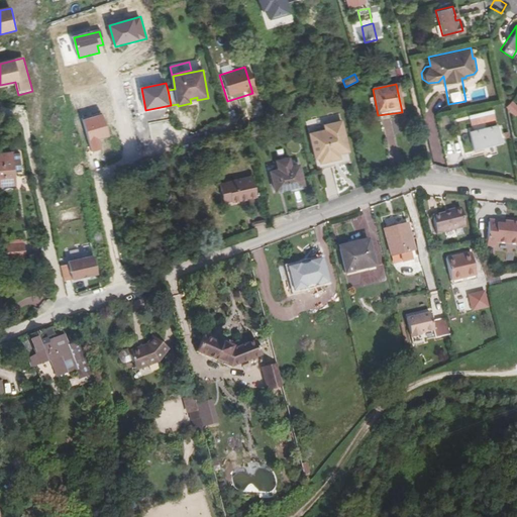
[(516,117),(516,105),(512,101),(506,109),(516,117)]
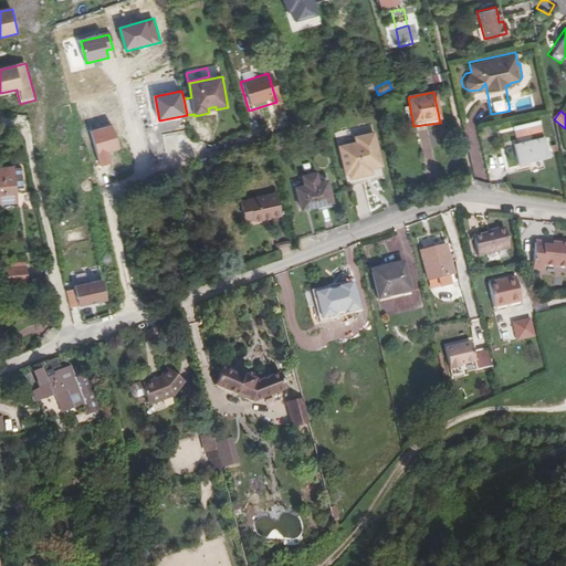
[(505,132),(509,142),(542,134),(538,114),(511,121),(513,130),(505,132)]
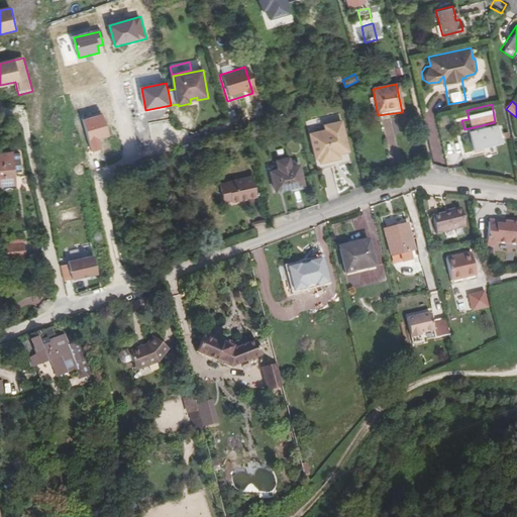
[(81,118),(91,151),(101,148),(98,137),(107,135),(100,113),(81,118)]
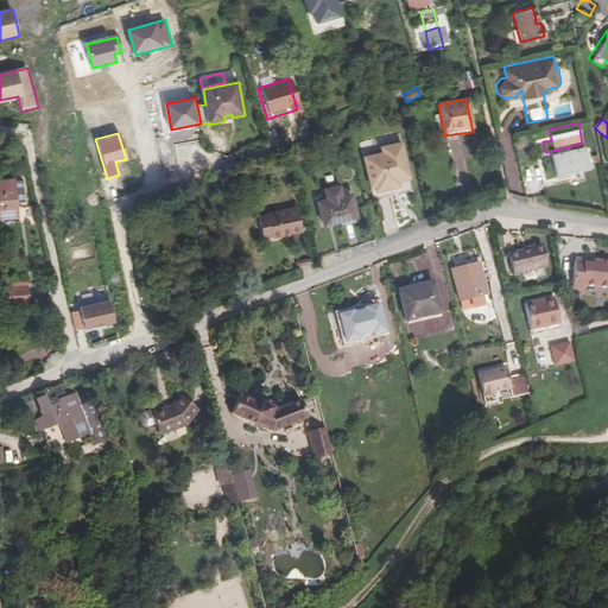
[(499,137),(500,151),(510,151),(508,135),(499,137)]
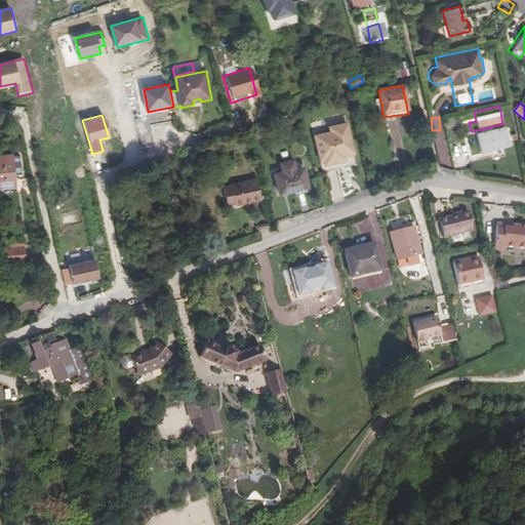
[(328,131),(312,135),(318,160),(321,160),(323,165),(335,161),(334,156),(341,154),(341,155),(352,153),(345,122),(326,126),(328,131)]
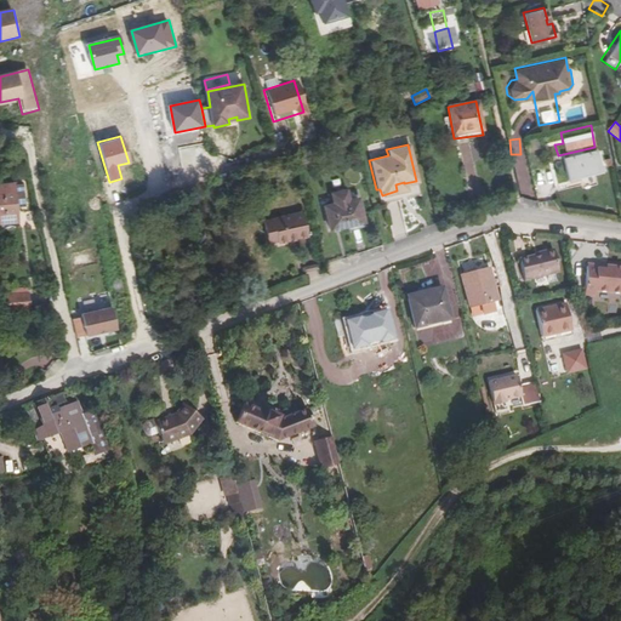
[(563,158),(568,178),(600,171),(596,151),(563,158)]
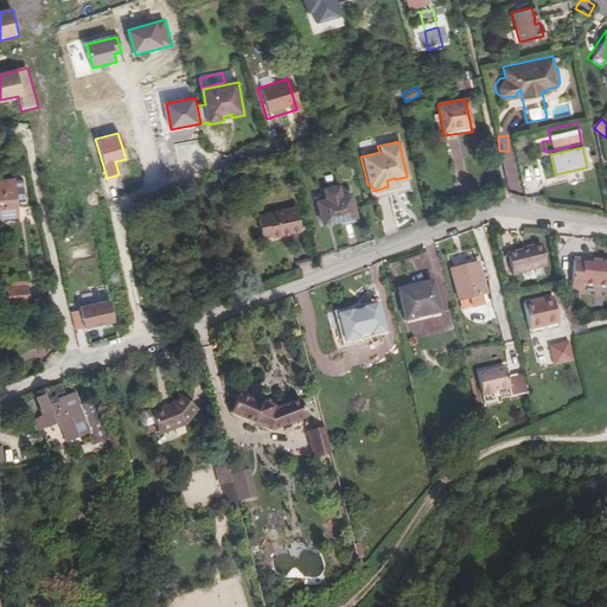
[(0,176),(0,208),(12,206),(10,197),(18,195),(16,174),(0,176)]
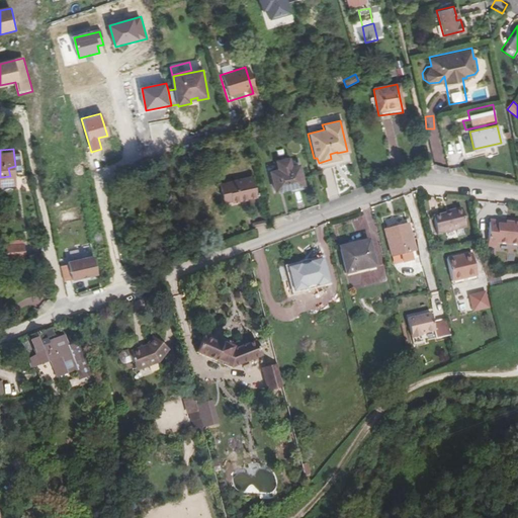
[(296,165),(269,172),(274,191),(301,184),(296,165)]
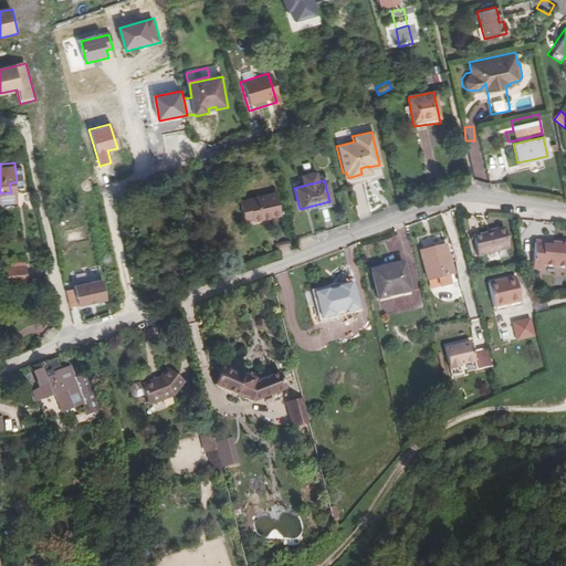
[(238,201),(240,211),(248,209),(251,220),(251,221),(278,213),(273,192),(238,201)]
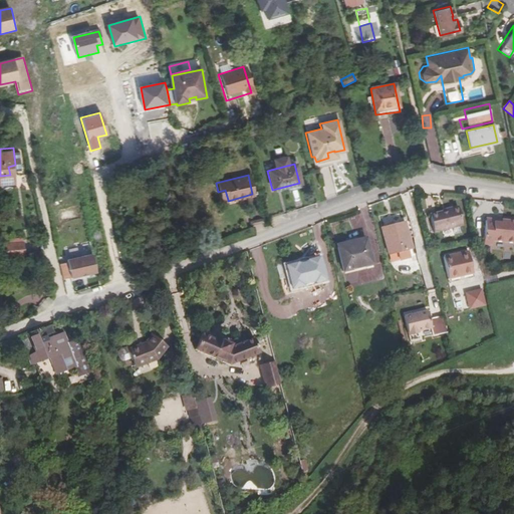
[(225,190),(218,192),(220,201),(228,200),(225,190)]
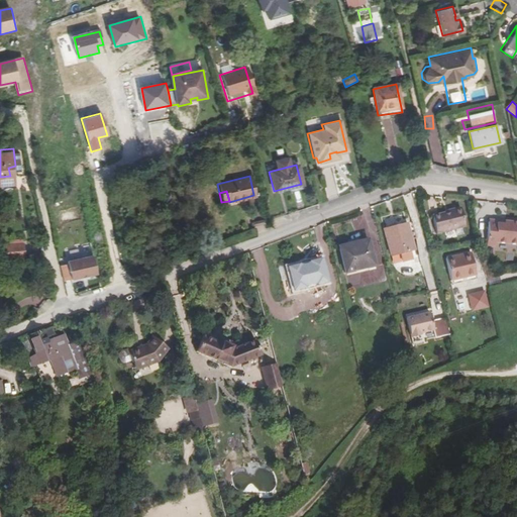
[(78,218),(64,208),(59,210),(55,216),(75,230),(79,225),(75,222),(78,218)]
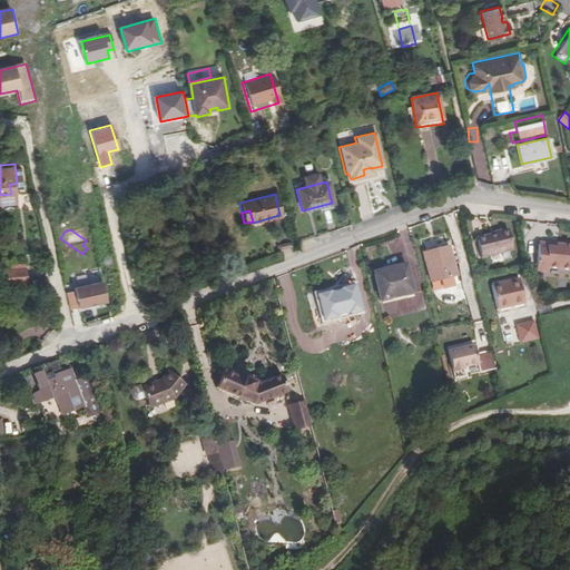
[(480,256),(500,251),(509,248),(511,248),(507,229),(475,237),(480,256)]
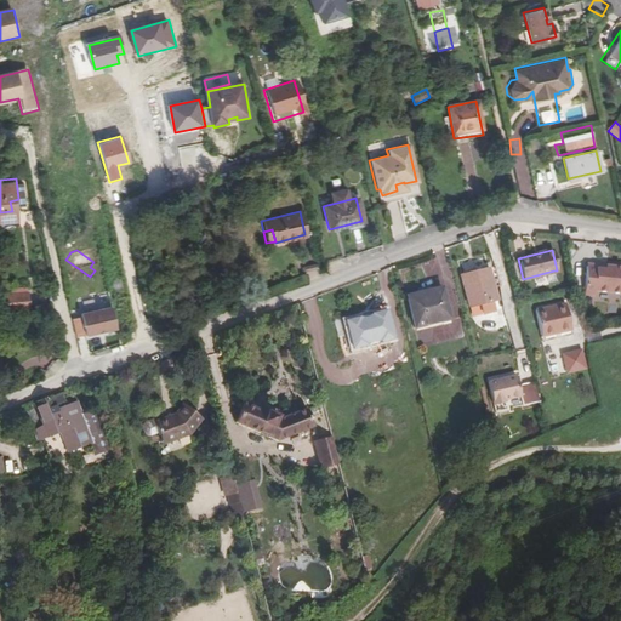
[(462,269),(486,265),(485,258),(461,263),(462,269)]
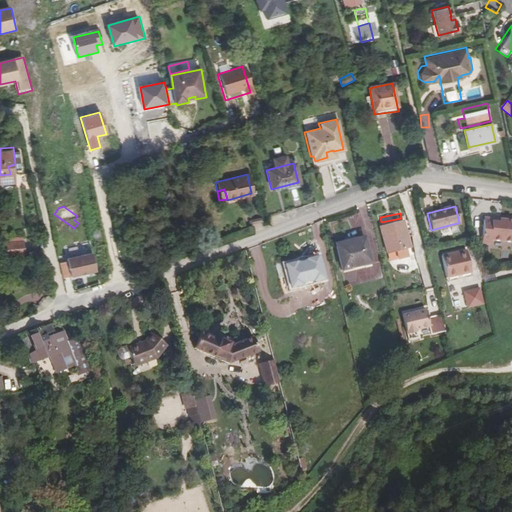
[(498,220),(482,219),(481,242),(489,242),(490,239),(511,240),(511,218),(499,217),(498,220)]
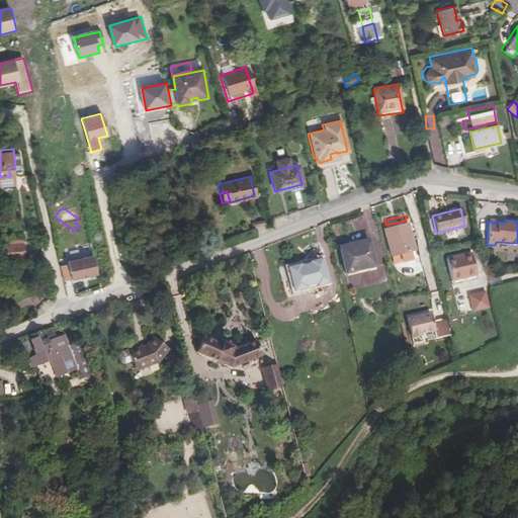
[(393,254),(403,252),(411,250),(416,249),(410,223),(387,228),(393,254)]
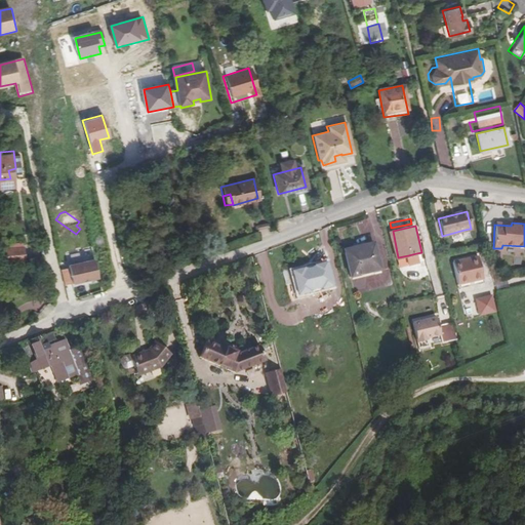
[(471,235),(469,229),(460,231),(462,237),(471,235)]
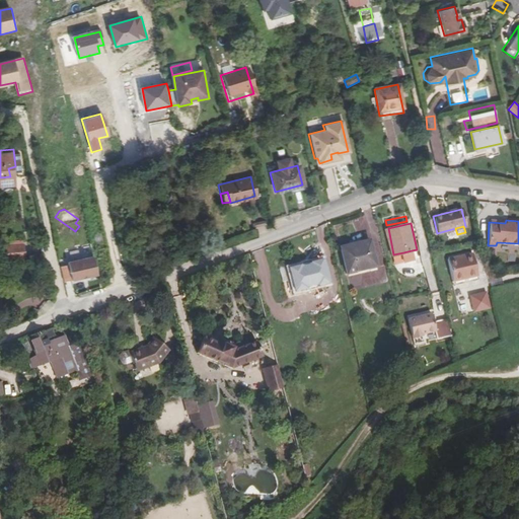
[(350,271),(377,265),(372,238),(344,244),(350,271)]
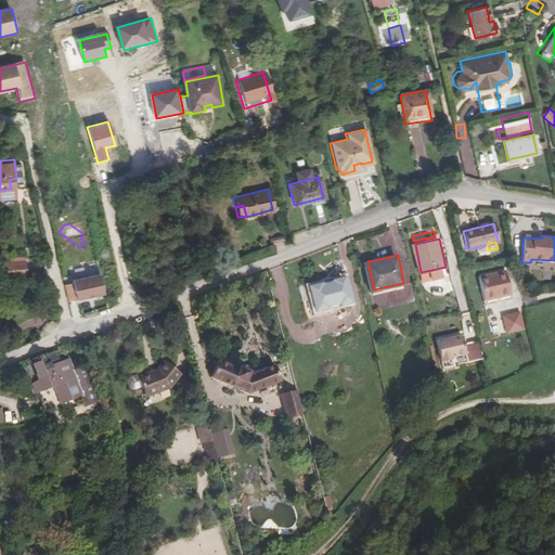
[(25,262),(8,265),(10,279),(27,275),(25,262)]
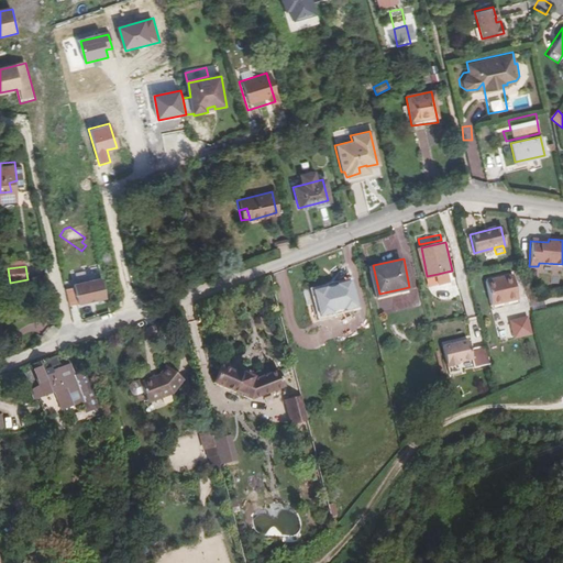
[(449,280),(446,272),(438,274),(440,283),(449,280)]
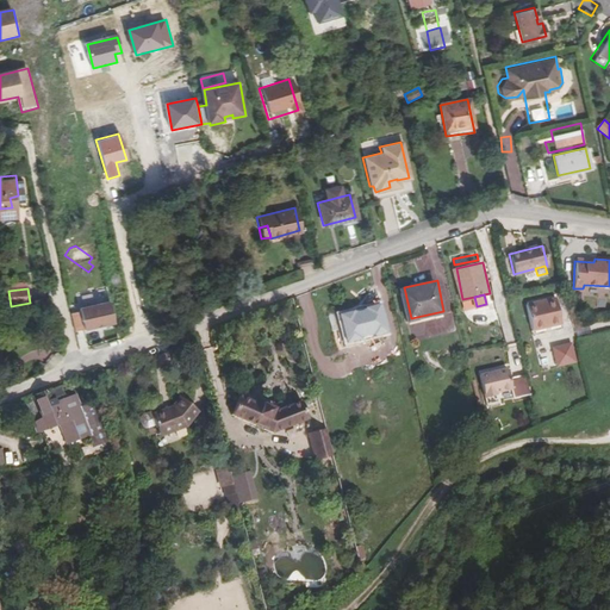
[(531,329),(560,322),(554,297),(543,300),(545,303),(526,307),(531,329)]
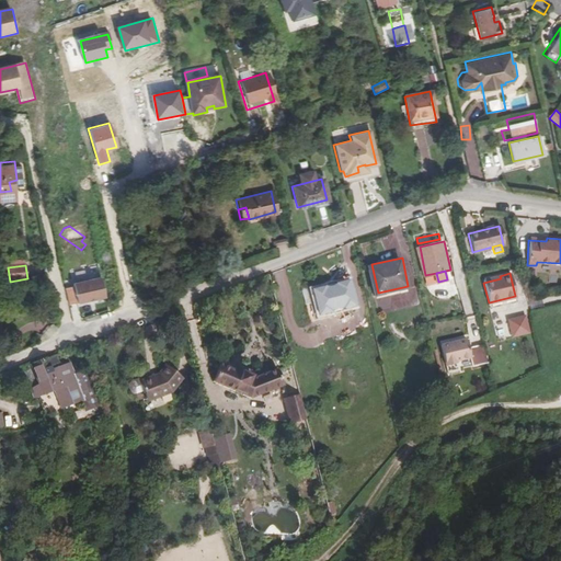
[(324,274),(307,278),(313,307),(348,299),(344,274),(325,278),(324,274)]
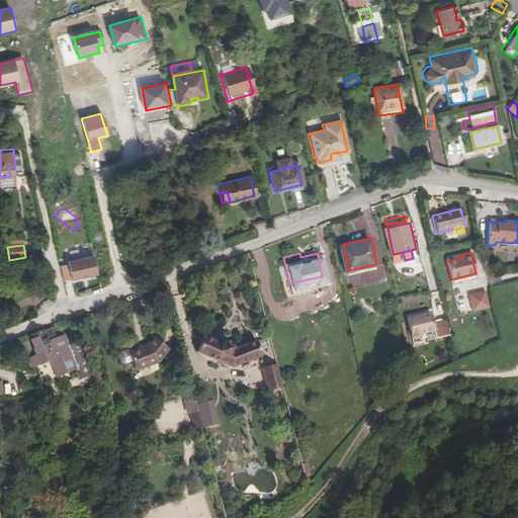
[(60,265),(64,282),(98,274),(94,257),(60,265)]
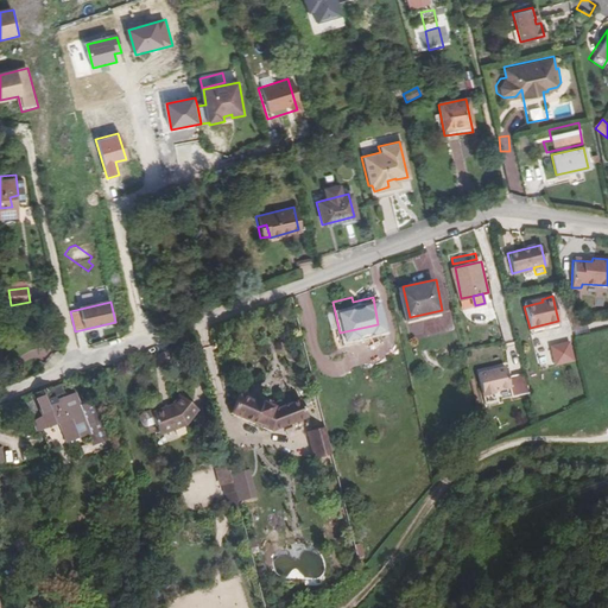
[(561,327),(558,321),(530,328),(531,333),(561,327)]
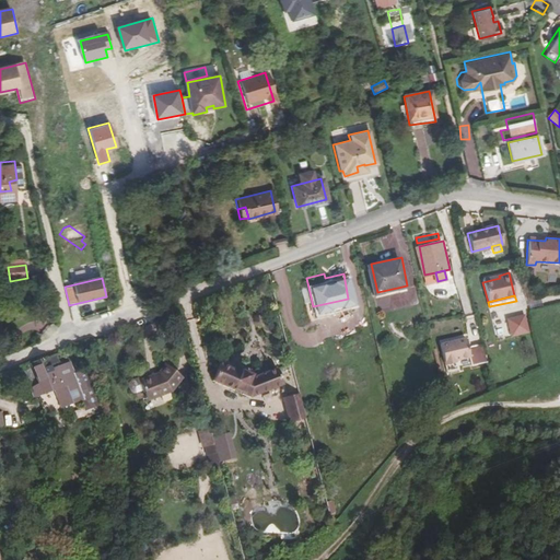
[(523,315),(508,318),(511,335),(527,330),(523,315)]
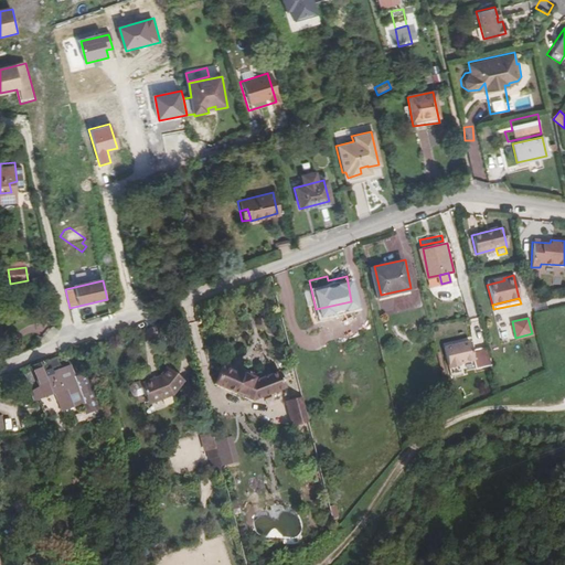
[(184,329),(183,322),(171,326),(173,332),(184,329)]
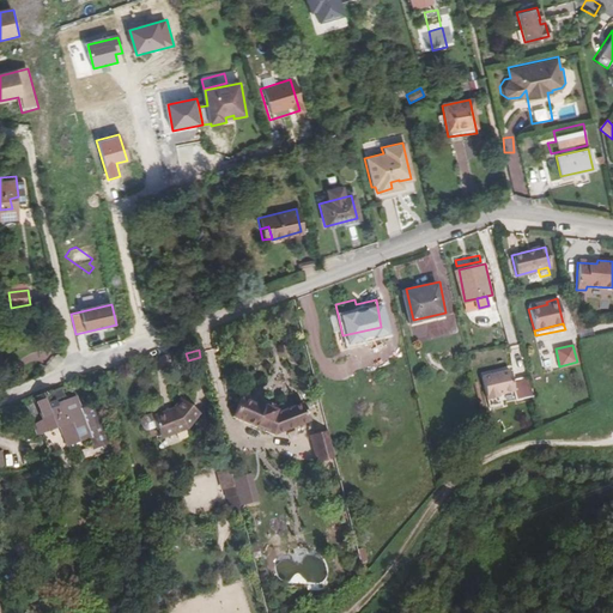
[(516,399),(533,394),(528,375),(511,380),(509,370),(481,376),(487,400),(499,396),(498,394),(514,390),(516,399)]
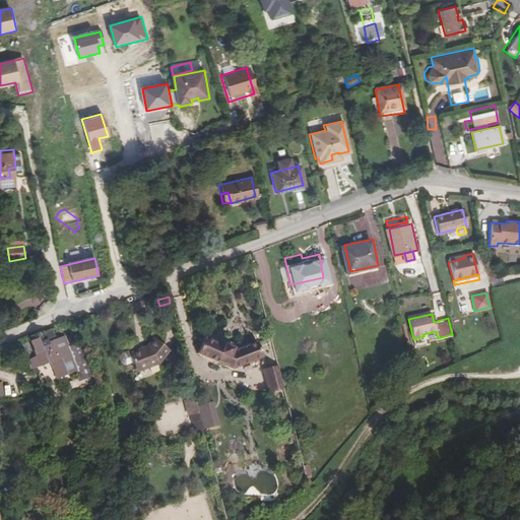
[(39,367),(46,382),(60,376),(66,373),(73,391),(99,381),(84,342),(72,346),(71,343),(69,344),(65,337),(59,339),(55,338),(52,331),(45,334),(45,332),(30,338),(39,356),(39,358),(39,367)]
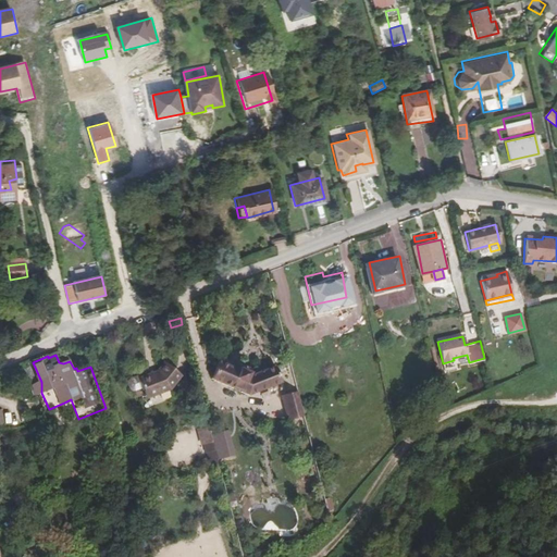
[(279,368),(259,374),(254,376),(251,376),(252,373),(244,370),(243,371),(222,361),(214,379),(251,395),(285,384),(279,368)]
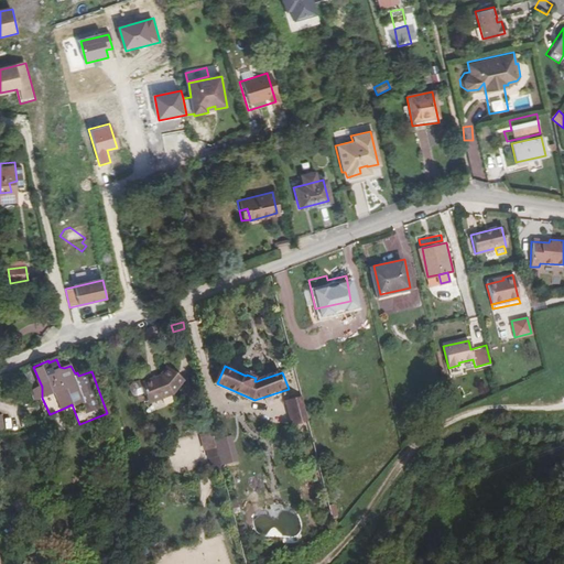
[(143,383),(151,403),(174,393),(186,380),(170,367),(162,376),(143,383)]
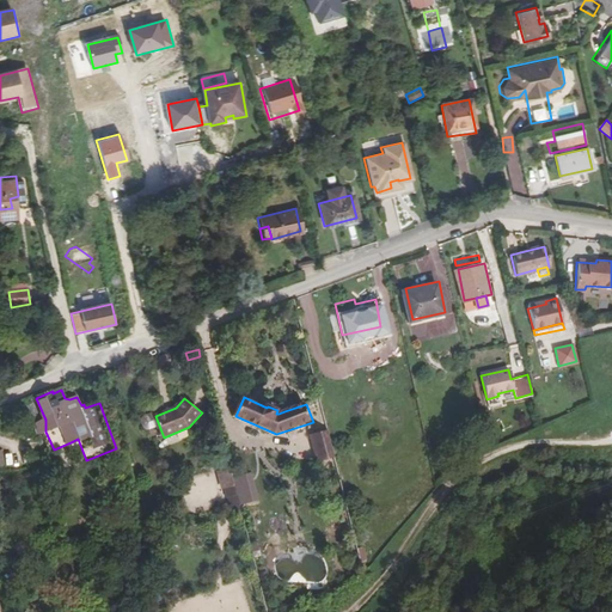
[(335,460),(329,432),(312,436),(318,464),(335,460)]
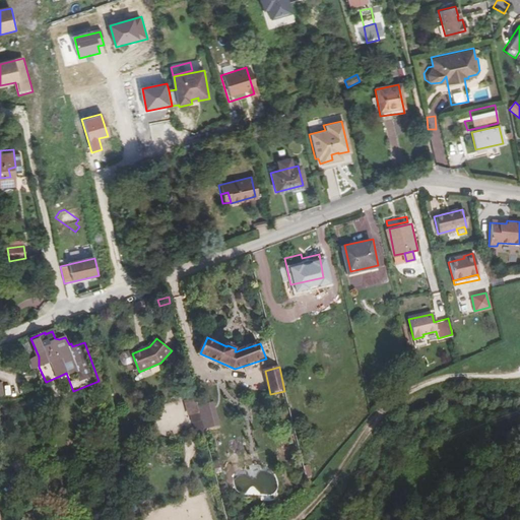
[(193,414),(201,412),(197,397),(189,399),(192,414),(193,414)]
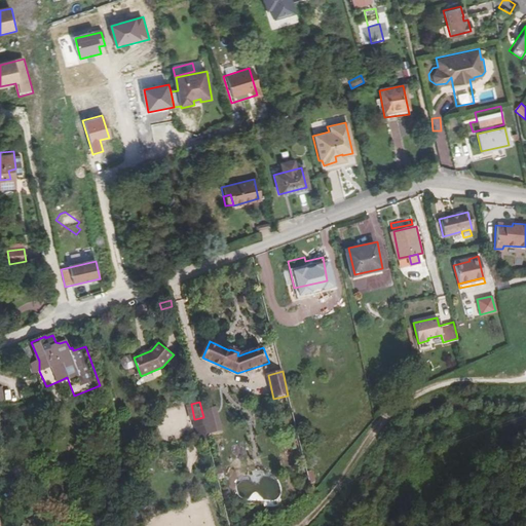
[(203,417),(195,419),(197,427),(198,427),(200,435),(207,434),(203,417)]
